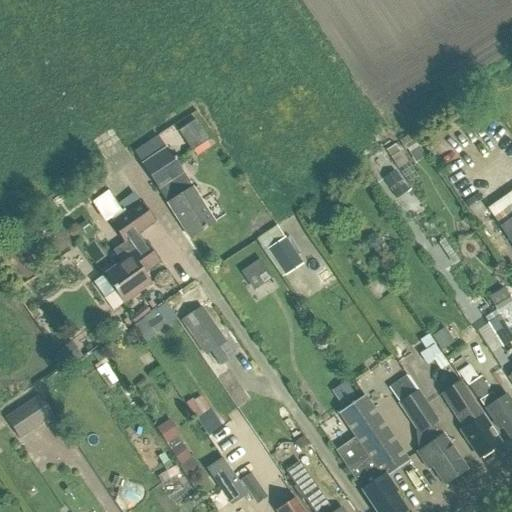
[(192,152),(208,141),(194,121),(178,131),(192,152)]
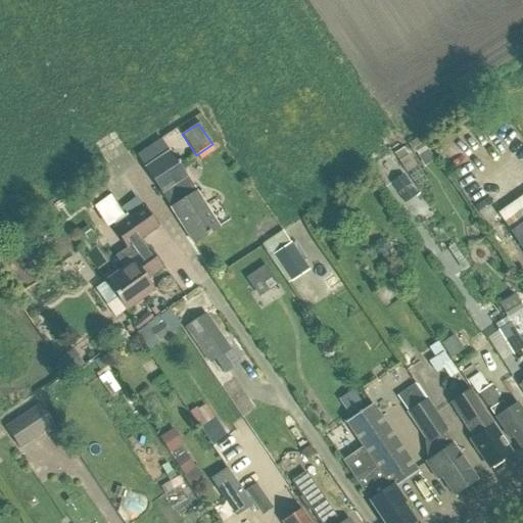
[(193,197),(188,190),(191,188),(169,154),(145,170),(168,202),(174,199),(178,205),(172,210),(193,243),(217,228),(195,195),(193,197)]
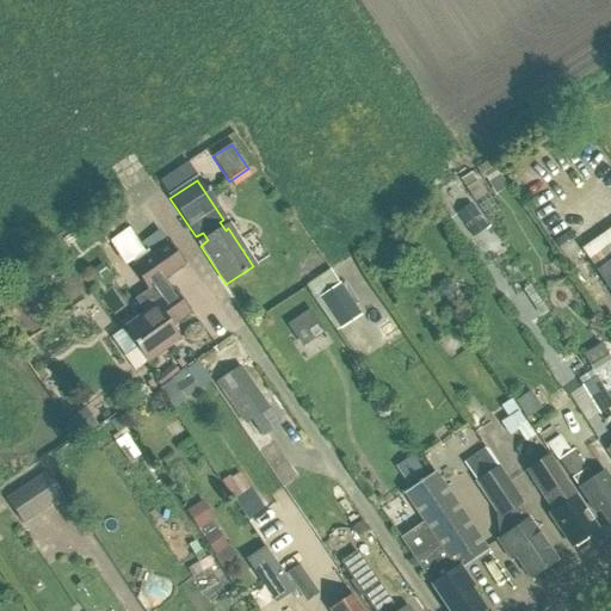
[(475,227),(498,216),(481,180),(468,186),(475,202),(466,207),(475,227)]
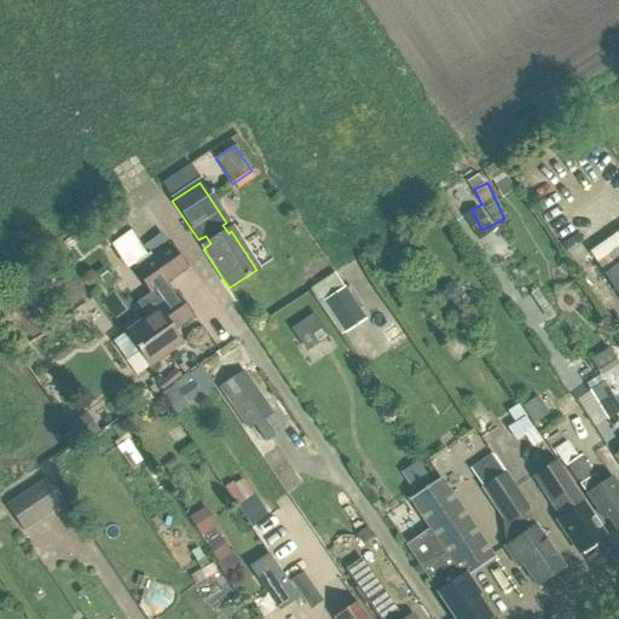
[(618,227),(584,250),(594,264),(618,246),(618,227)]
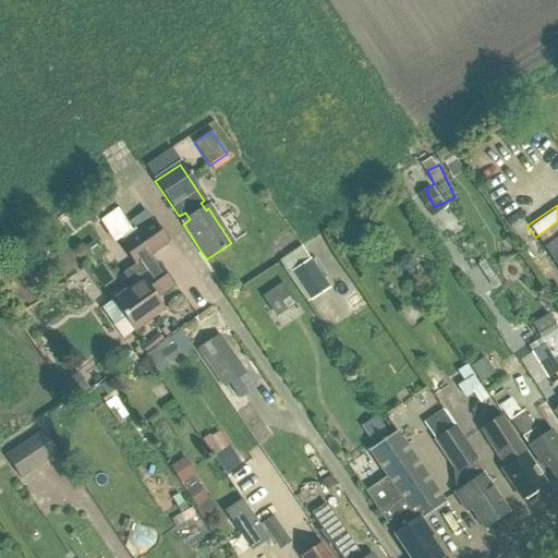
[(129,207),(109,217),(120,239),(140,229),(129,207)]
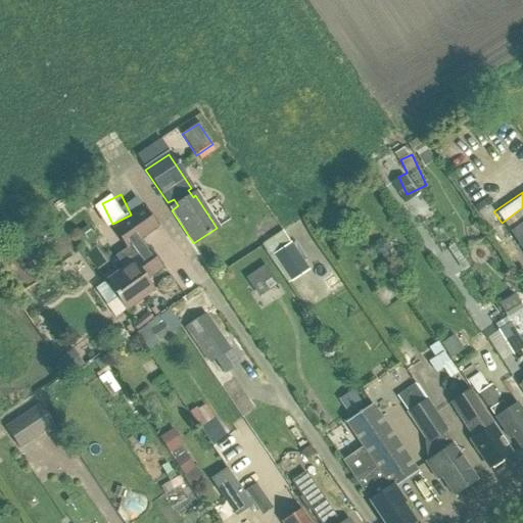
[(130,247),(156,229),(142,208),(115,228),(130,247)]
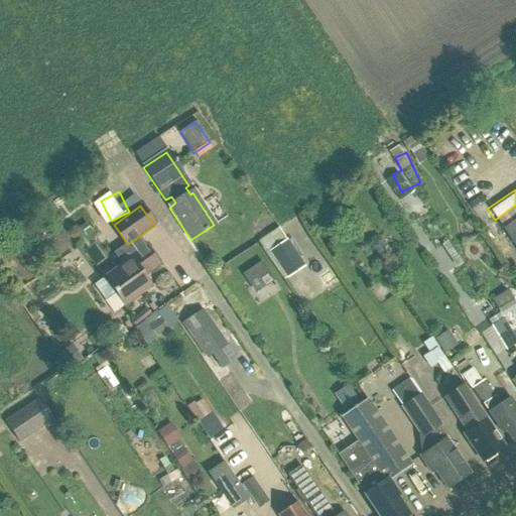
[(515,220),(503,230),(515,248),(515,220)]
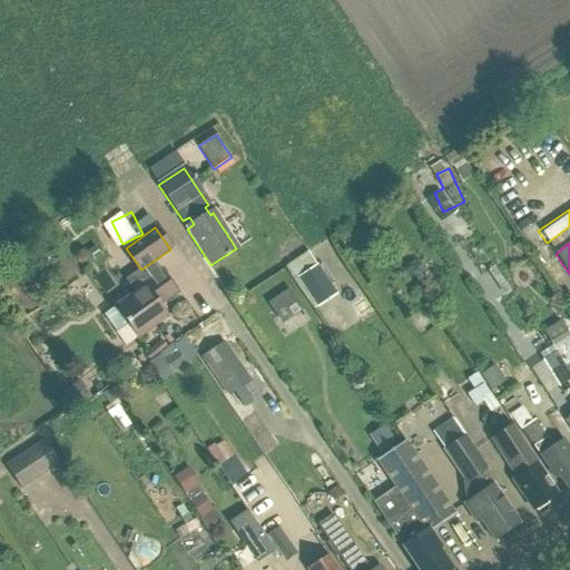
[(96,248),(89,254),(94,259),(100,255),(96,248)]
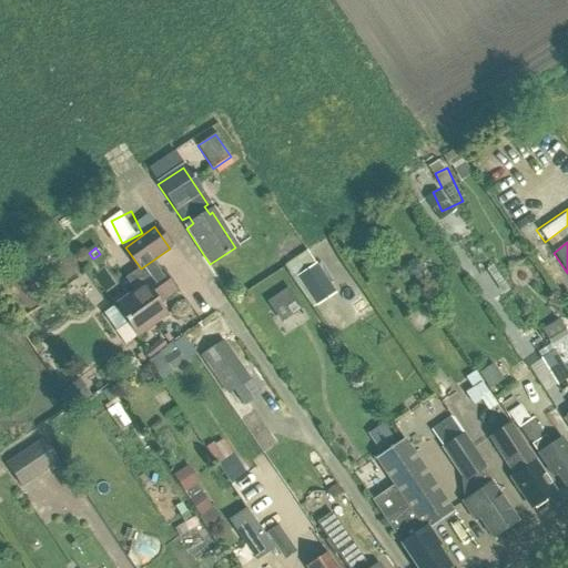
[(316,305),(336,292),(316,263),(296,275),(316,305)]
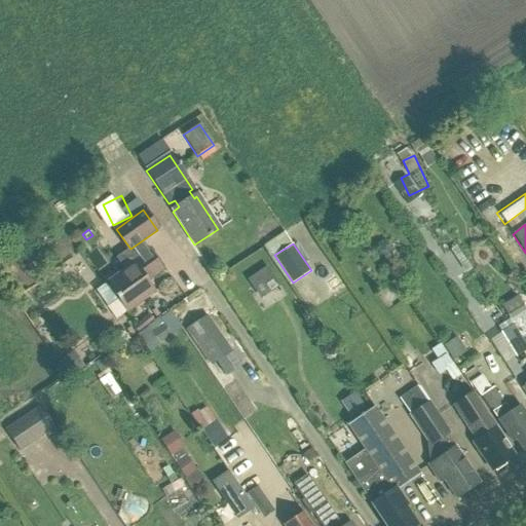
[(127,312),(154,294),(146,283),(161,271),(148,252),(132,264),(133,265),(105,284),(117,300),(118,299),(127,312)]
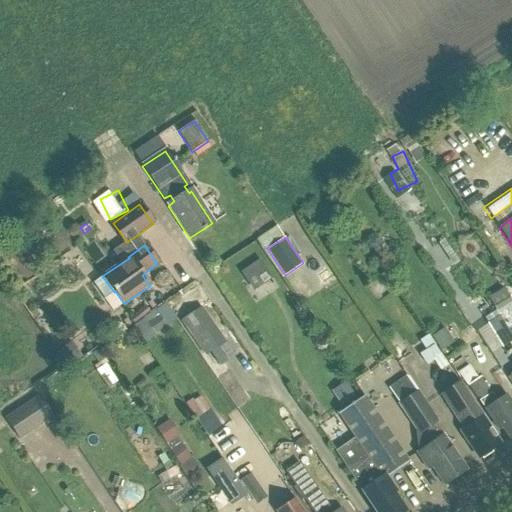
[(265,257),(247,271),(261,290),(280,277),(265,257)]
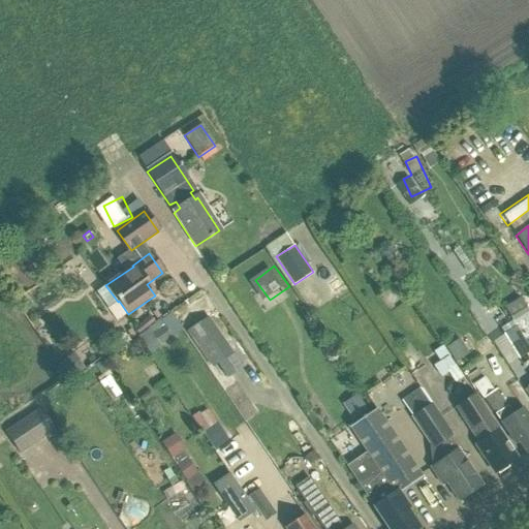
[(520,300),(504,309),(514,323),(528,314),(520,300)]
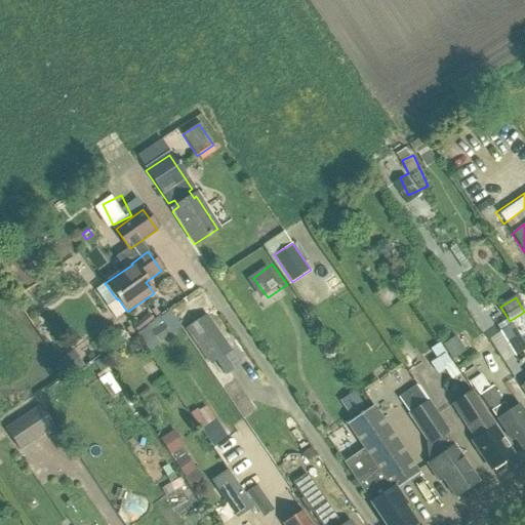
[(145,326),(151,341),(185,327),(178,313),(145,326)]
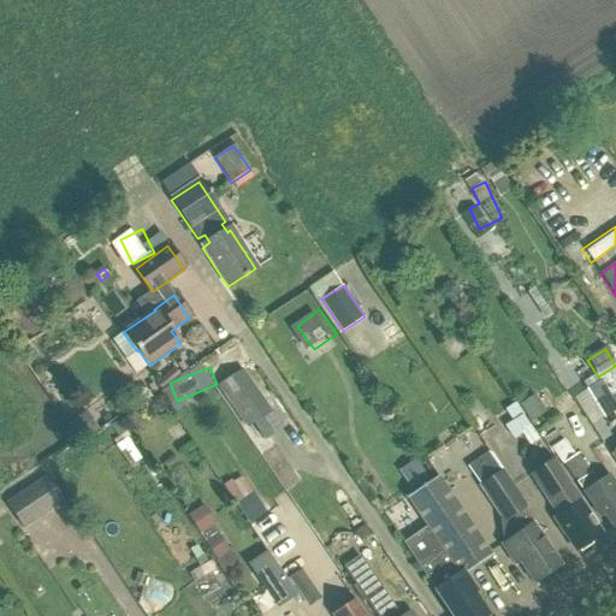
[(247,427),(272,410),(243,367),(218,385),(247,427)]
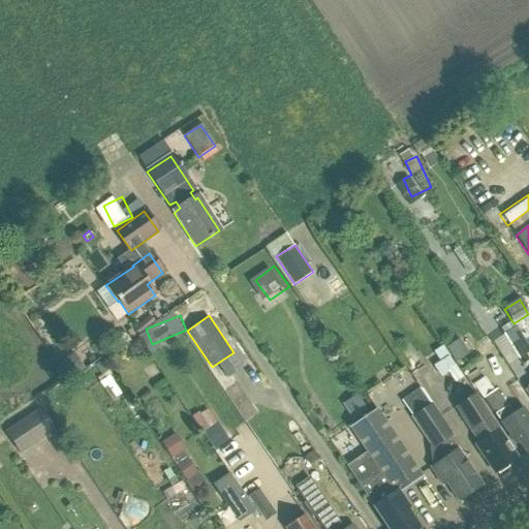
[(528,346),(518,328),(503,336),(519,362),(528,354),(528,346)]
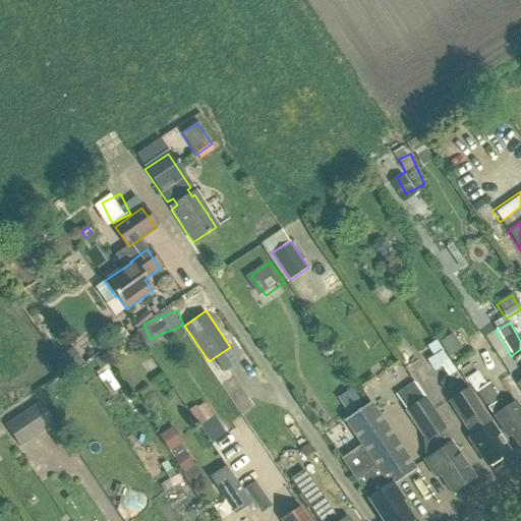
[(68,372),(83,361),(73,346),(58,357),(68,372)]
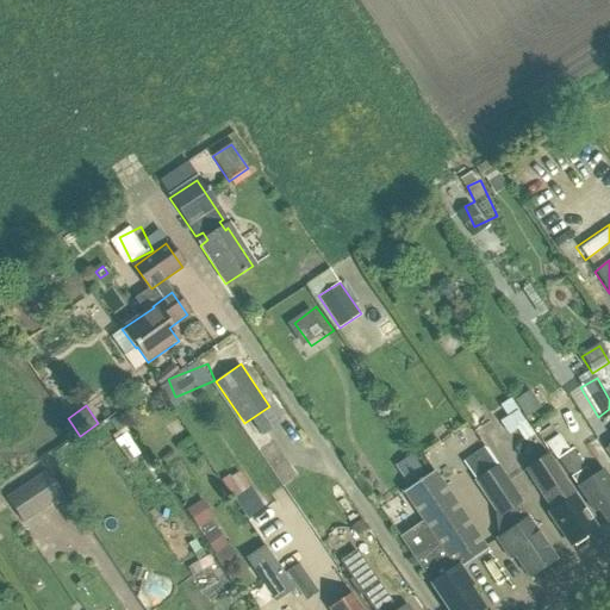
[(591,478),(571,449),(556,459),(593,512),(597,510),(608,524),(609,522),(609,481),(602,471),(591,478)]
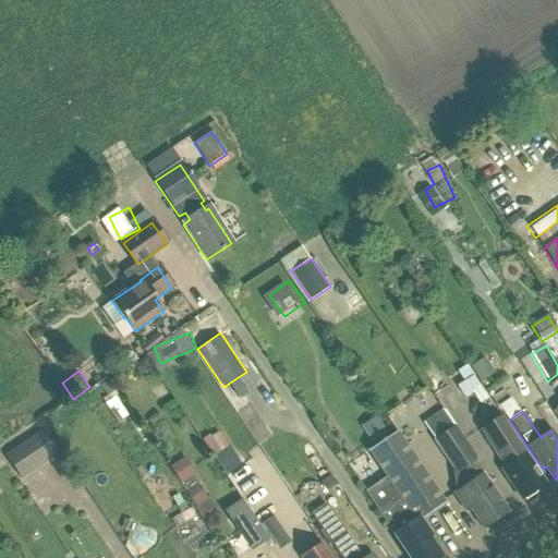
[(374,417),(362,426),(374,443),(386,434),(374,417)]
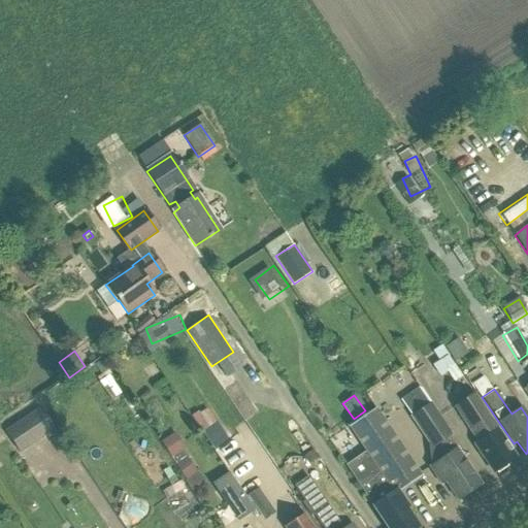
[(493,472),(516,458),(497,430),(473,395),(455,407),(477,442),(473,446),(482,460),(484,459),(493,472)]
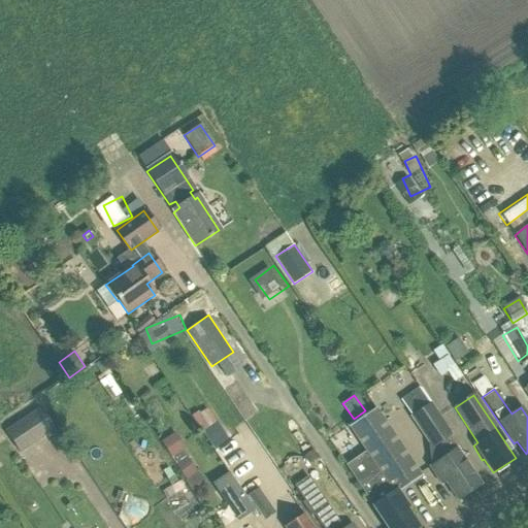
[(430,404),(413,417),(431,442),(427,446),(438,462),(430,467),(441,484),(446,482),(458,500),(480,485),(456,450),(456,451),(448,438),(452,435),(430,404)]
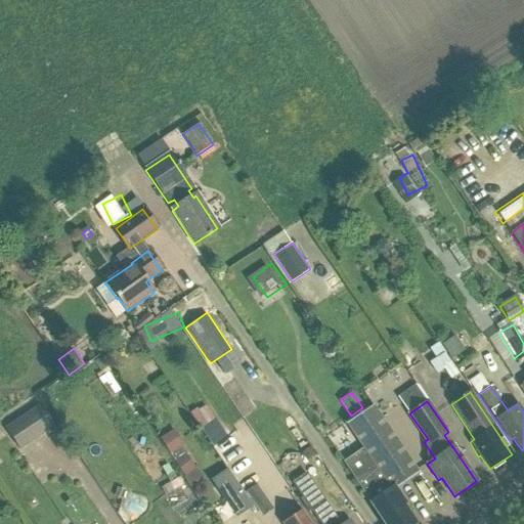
[(18,450),(53,427),(40,406),(5,430),(18,450)]
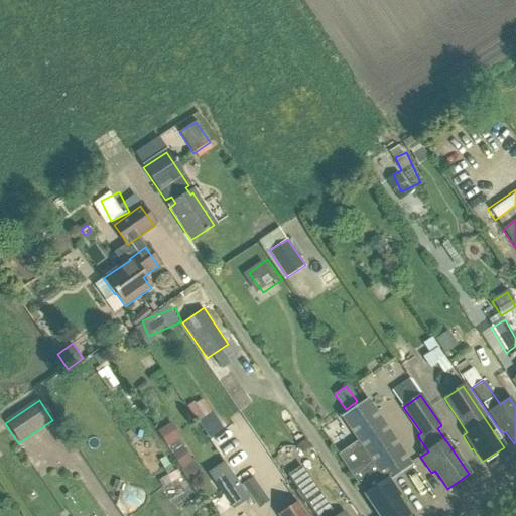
[(364,495),(378,515),(406,515),(407,515),(395,498),(398,496),(387,481),(410,465),(367,400),(341,417),(357,441),(339,455),(360,488),(364,495)]
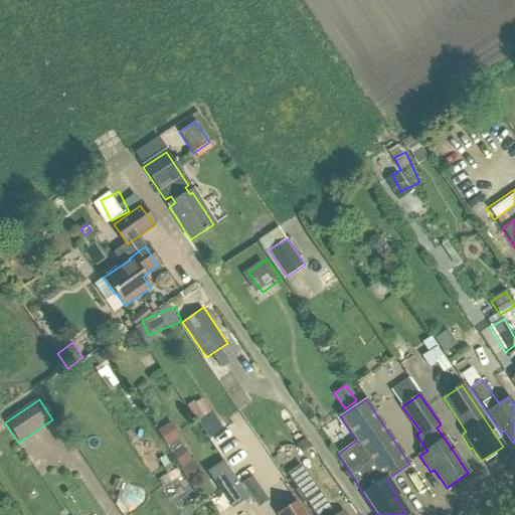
[(203,422),(214,437),(228,425),(216,411),(203,422)]
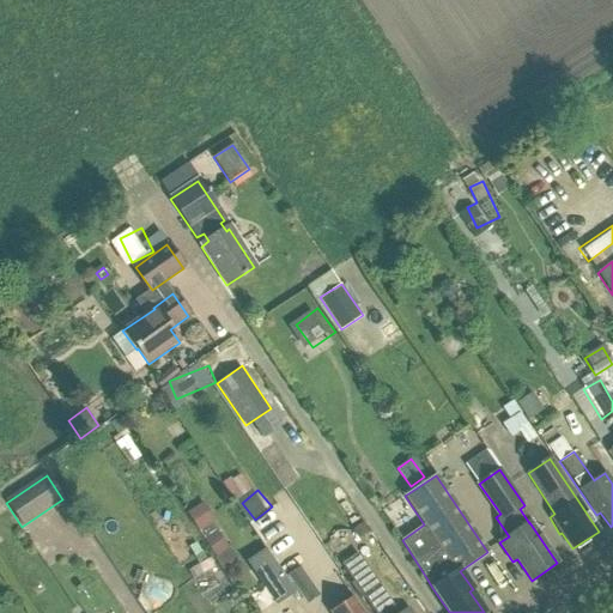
[(194,510),(207,530),(223,520),(211,501),(194,510)]
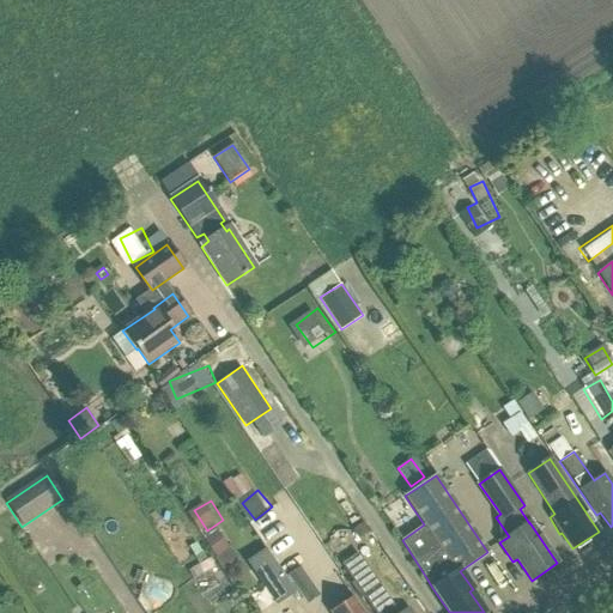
[(210,529),(226,565),(241,559),(225,523),(210,529)]
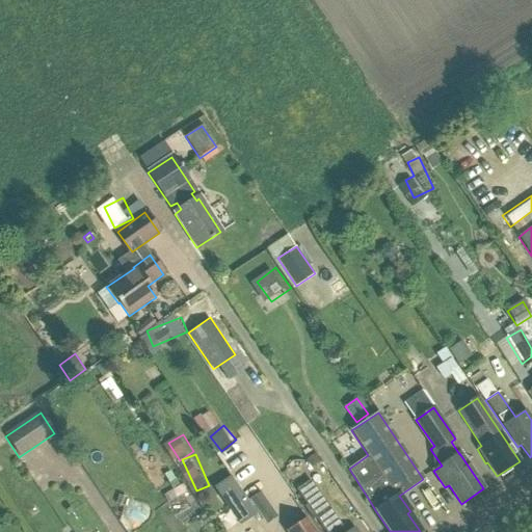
[(231,478),(215,488),(240,525),(255,514),(231,478)]
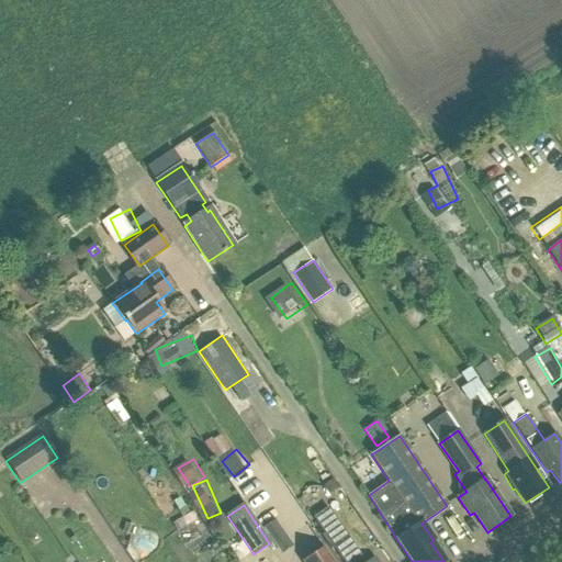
[(277,544),(287,538),(274,520),(265,526),(277,544)]
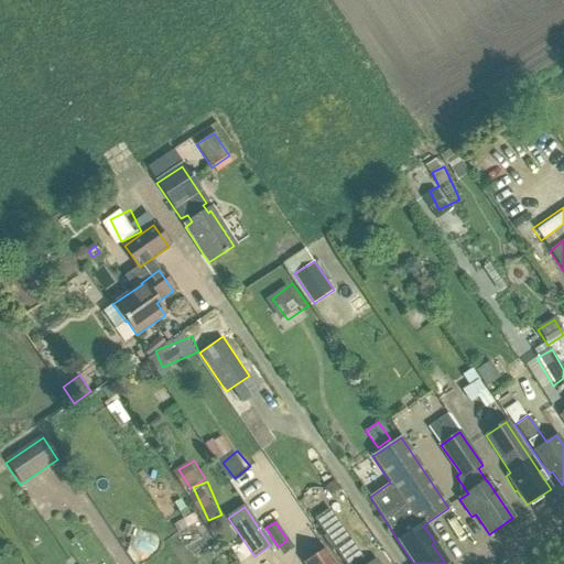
[(334,550),(340,559),(344,563),(377,563),(375,561),(369,563),(366,563),(349,539),(334,550)]
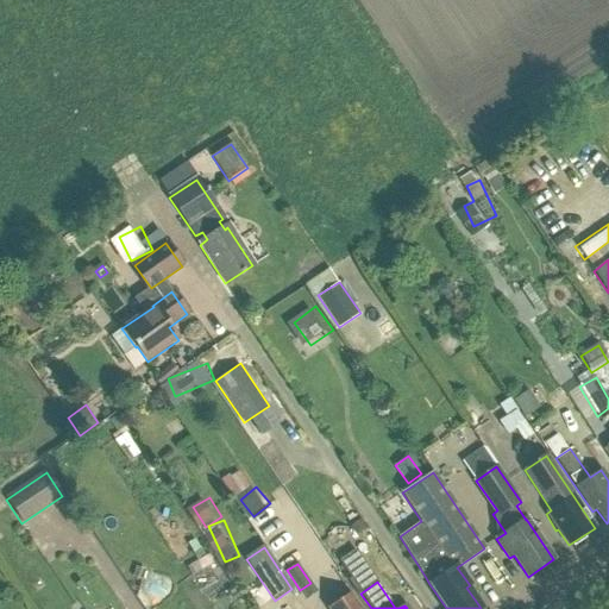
[(359,608),(350,594),(327,608),(359,608)]
